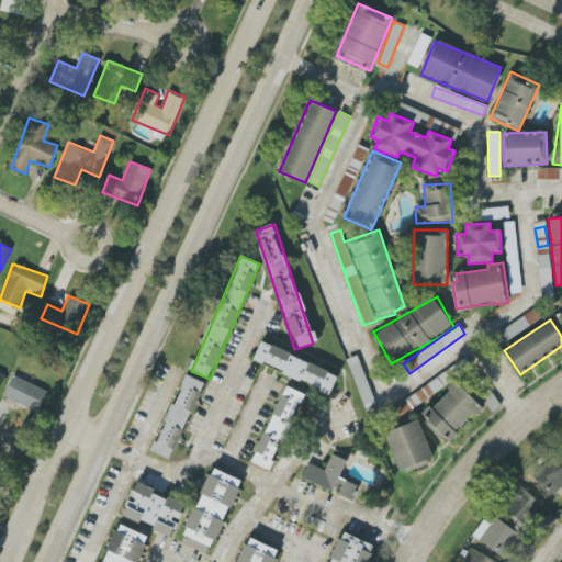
[(332,392),(338,373),(259,344),(253,362),(332,392)]
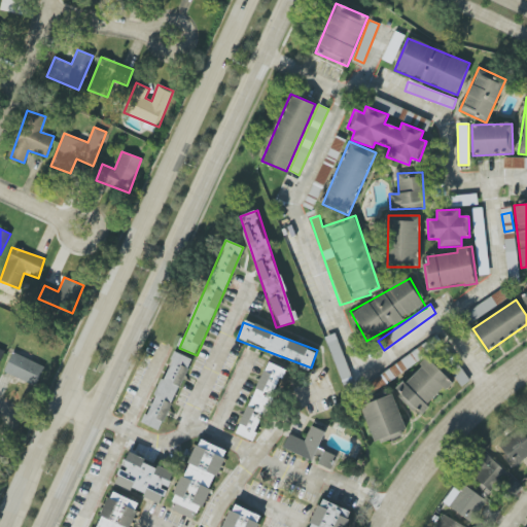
[(143,424),(161,431),(190,358),(173,351),(143,424)]
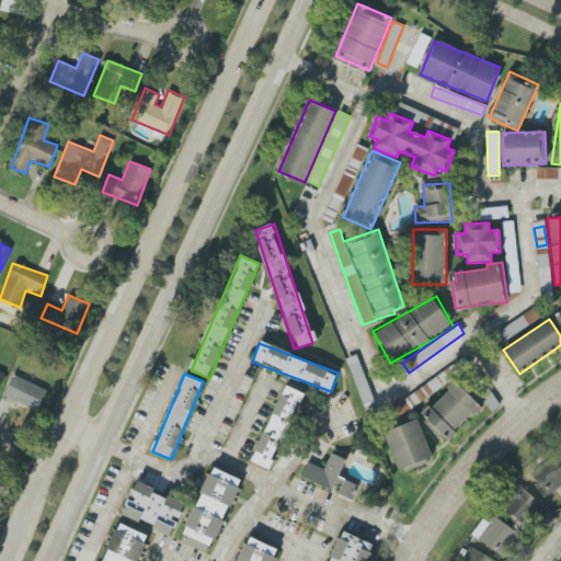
[(3,396),(37,412),(47,391),(13,375),(3,396)]
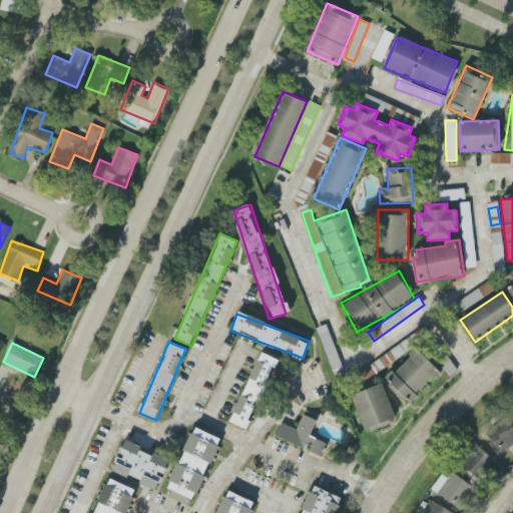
[(440,371),(416,349),(384,382),(408,404),(440,371)]
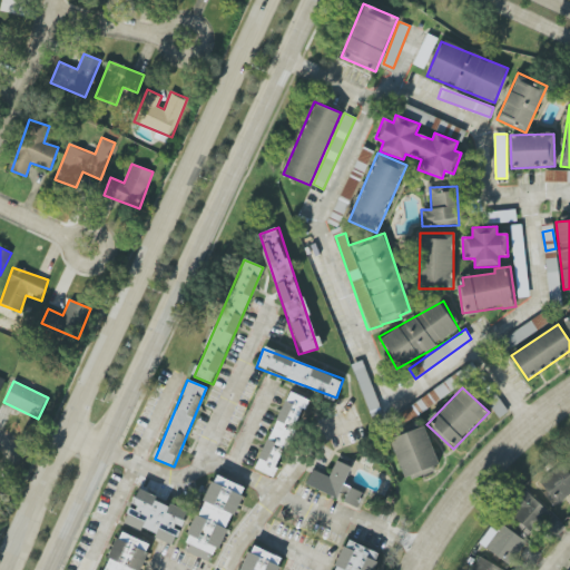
[(255,470),(275,478),(307,399),(288,391),(255,470)]
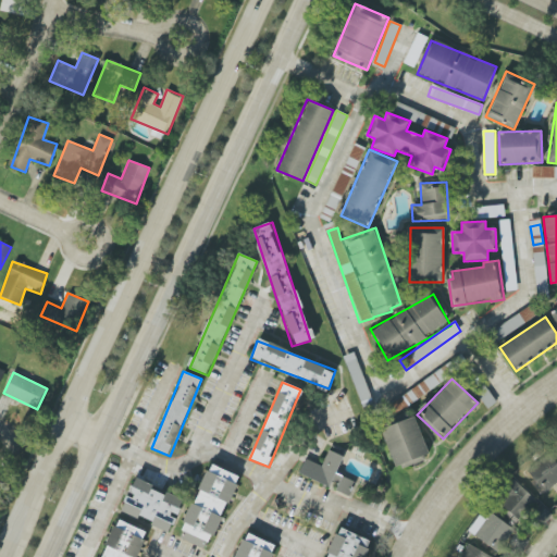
[(396,469),(430,457),(415,417),(381,429),(396,469)]
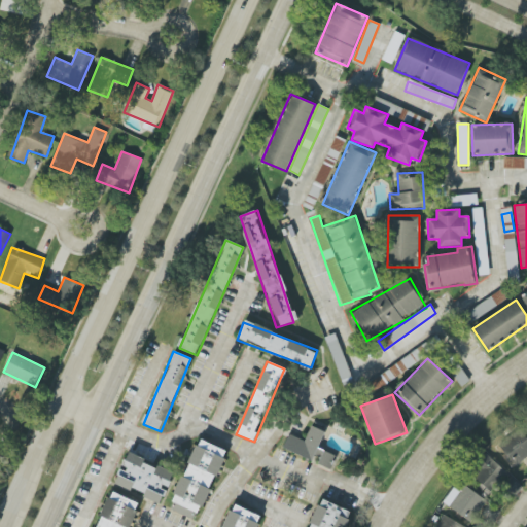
[(283,448),(330,469),(336,456),(318,448),(325,432),(311,426),(305,442),(289,434),(283,448)]
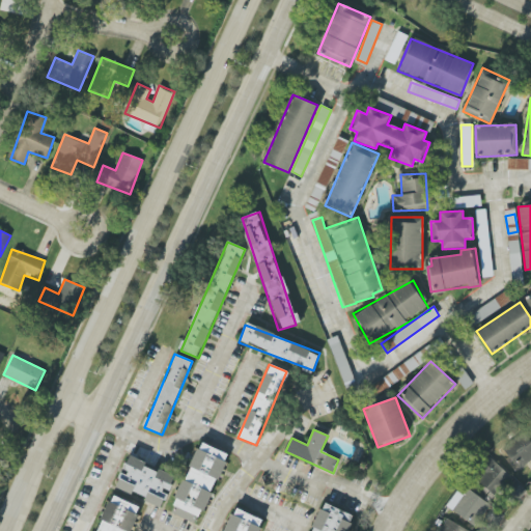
[(504,446),(516,469),(530,460),(530,441),(527,434),(504,446)]
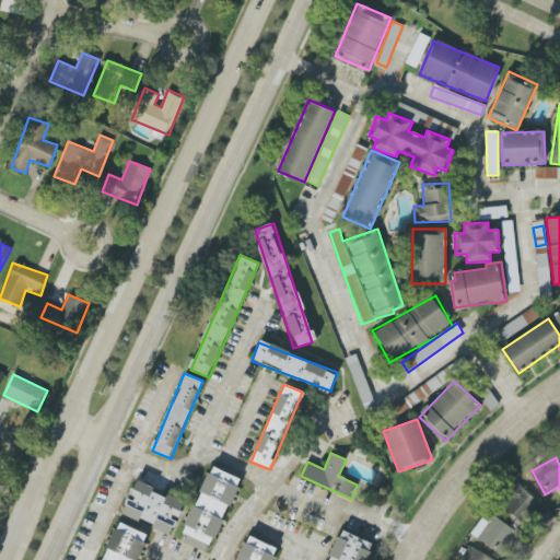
[(179,541),(209,553),(241,479),(210,466),(179,541)]
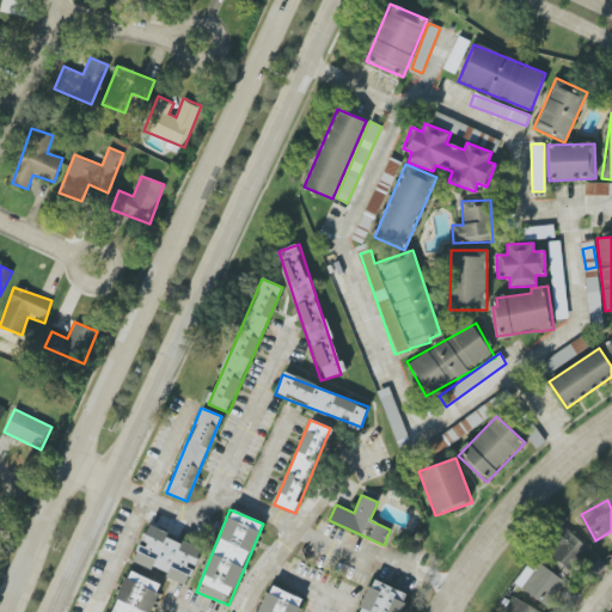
[(202,549),(147,526),(133,561),(167,575),(166,577),(187,586),(202,549)]
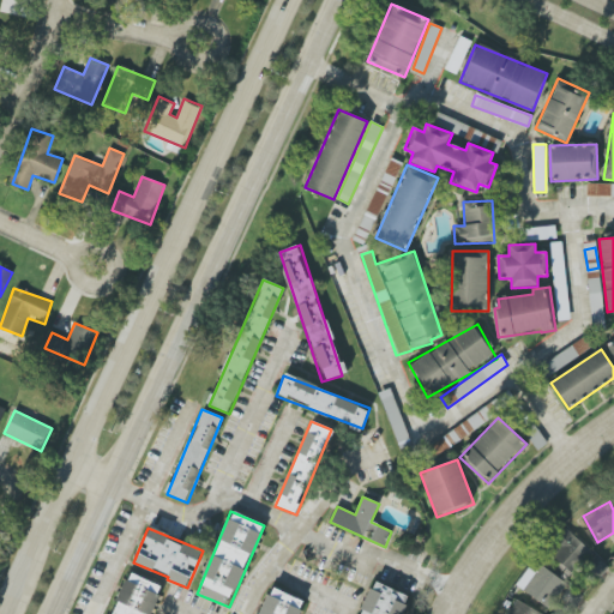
[(565,534),(549,554),(571,572),(576,566),(595,582),(607,569),(565,534)]
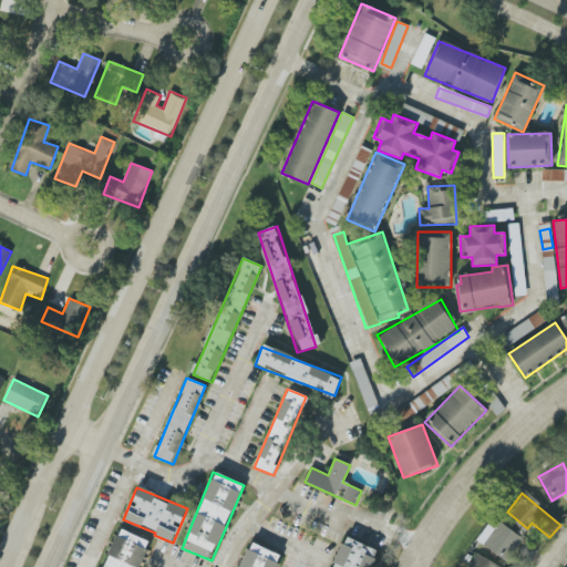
[(524,539),(500,522),(494,529),(487,525),(476,540),(506,563),(524,539)]
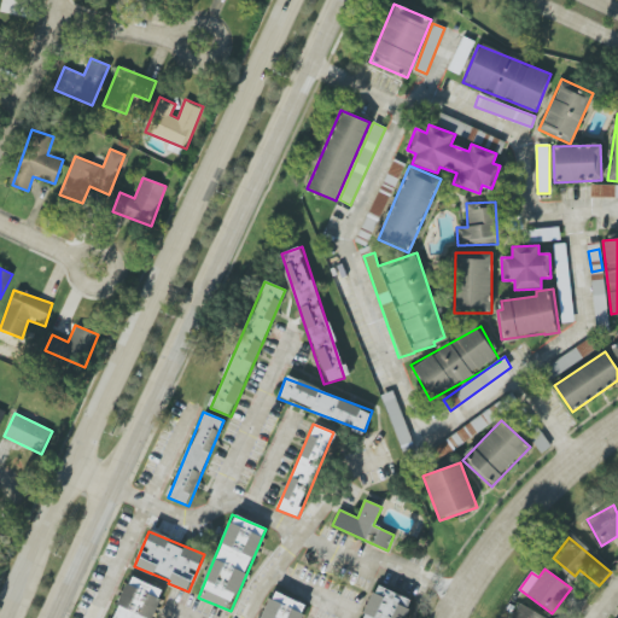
[(151,617),(163,590),(128,576),(111,617),(151,617)]
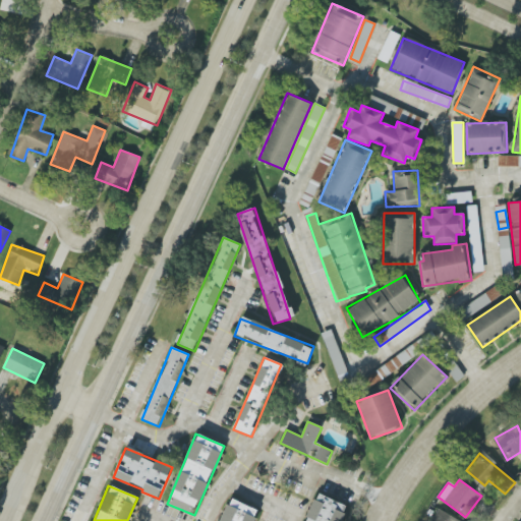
[(339,520),(346,506),(316,493),(304,520),(339,520)]
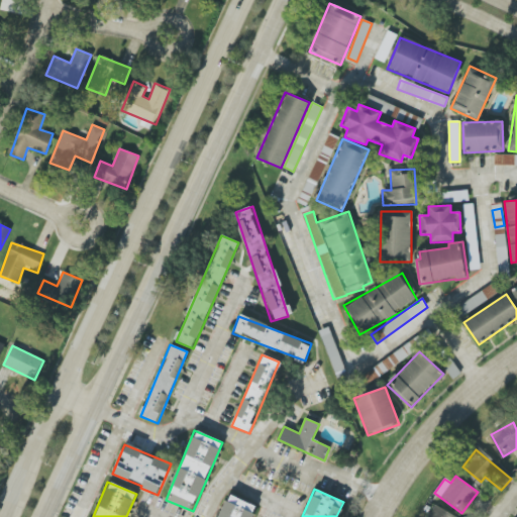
[(217,516),(250,516),(255,506),(227,495),(217,516)]
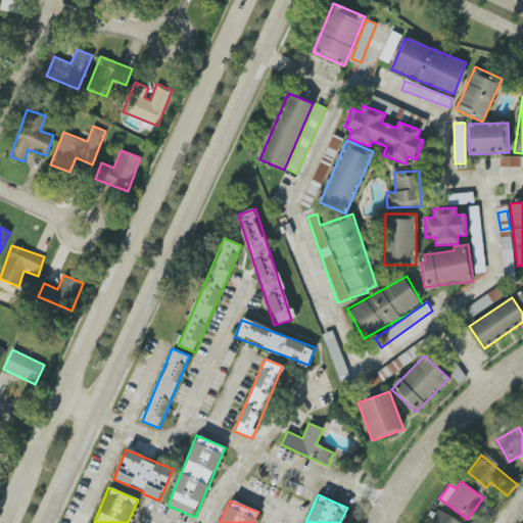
[(496,508),(484,501),(478,511),(489,518),(496,508)]
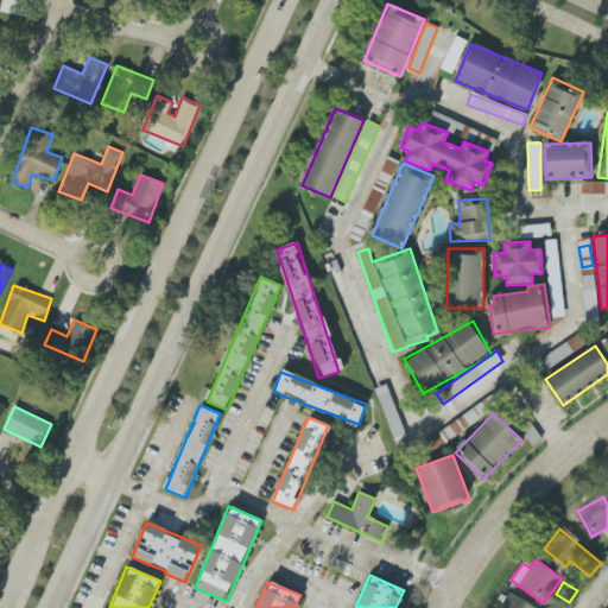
[(537,607),(511,593),(501,607),(537,607)]
